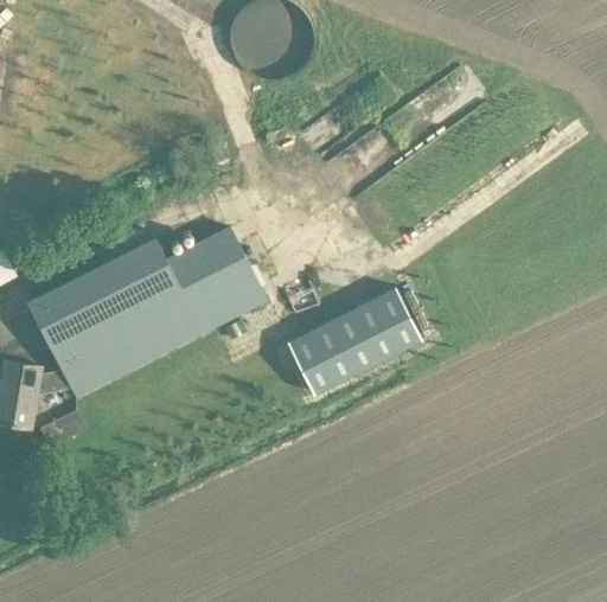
[(249,71),(261,77),(275,78),(291,75),(302,66),(311,53),(314,39),(312,25),(305,12),(294,2),(288,0),(255,0),(251,1),(240,12),(232,24),(230,37),(232,50),(238,62),(249,71)]
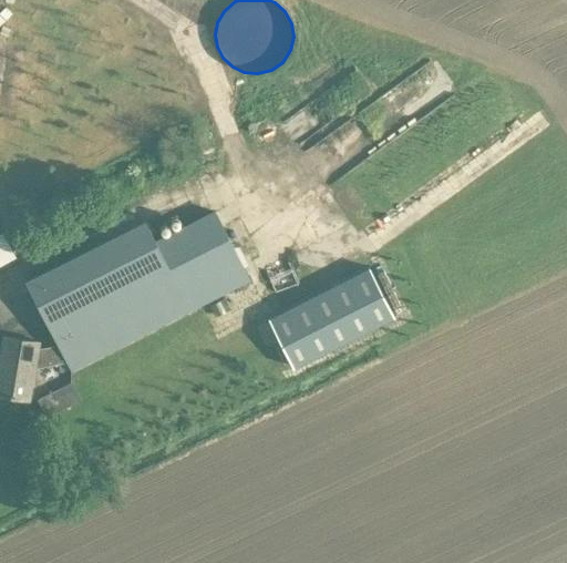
[(369,95),(317,126),(320,137),(309,150),(317,162),(322,184),(337,196),(383,167),(387,180),(397,187),(379,208),(429,177),(440,165),(465,149),(462,136),(450,140),(442,150),(426,136),(412,145),(403,157),(397,159),(411,141),(397,144),(394,136),(444,106),(442,96),(428,100),(423,82),(412,85),(409,89),(406,86),(369,95)]
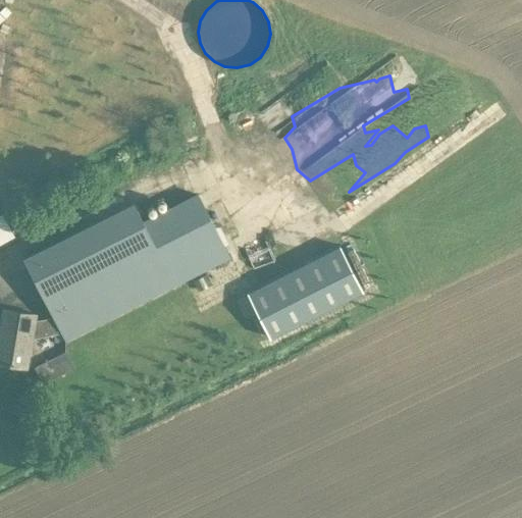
[(133,206),(23,261),(53,320),(61,337),(64,342),(65,343),(183,283),(195,306),(242,282),(229,257),(227,259),(224,254),(196,197),(142,224),(133,206)]
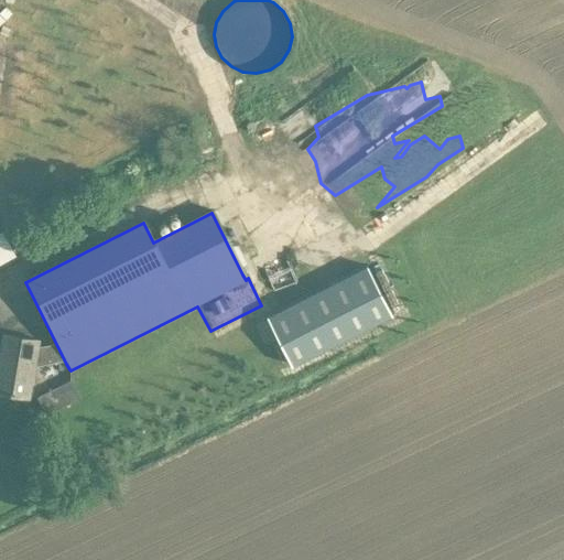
[(0,230),(0,262),(12,258),(1,230),(0,230)]
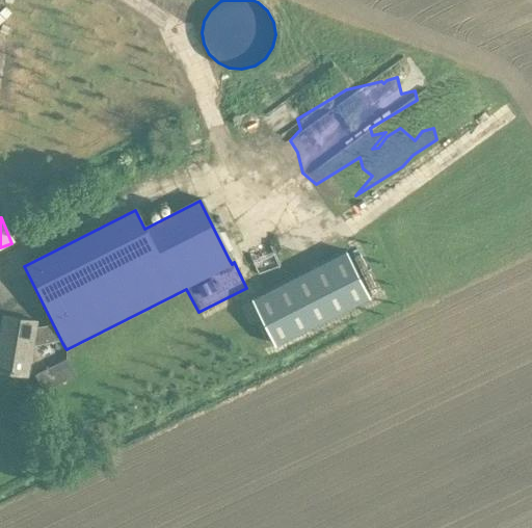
[(274,348),(369,300),(346,254),(250,302),(274,348)]
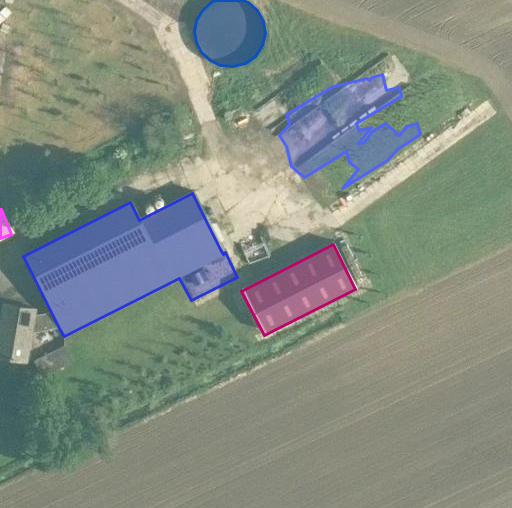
[(31,335),(60,330),(52,314),(34,317),(35,311),(1,306),(0,313),(0,359),(26,364),(31,335)]
